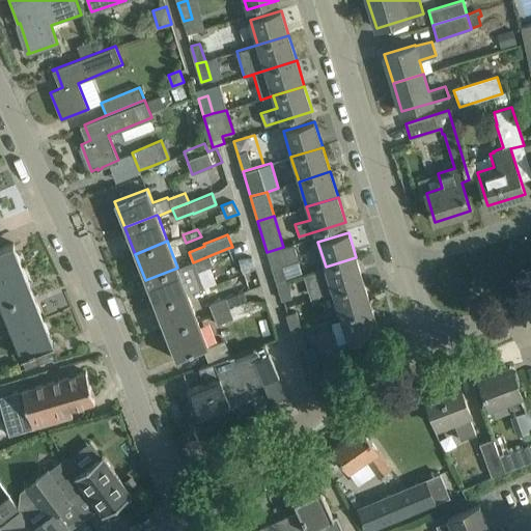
[(0,278),(24,270),(14,243),(0,248),(0,278)]
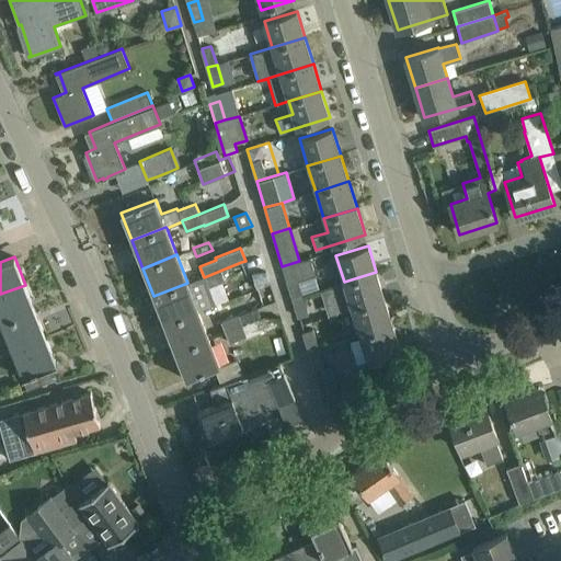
[(292,298),(300,295),(297,281),(316,275),(309,258),(299,261),(282,266),(292,298)]
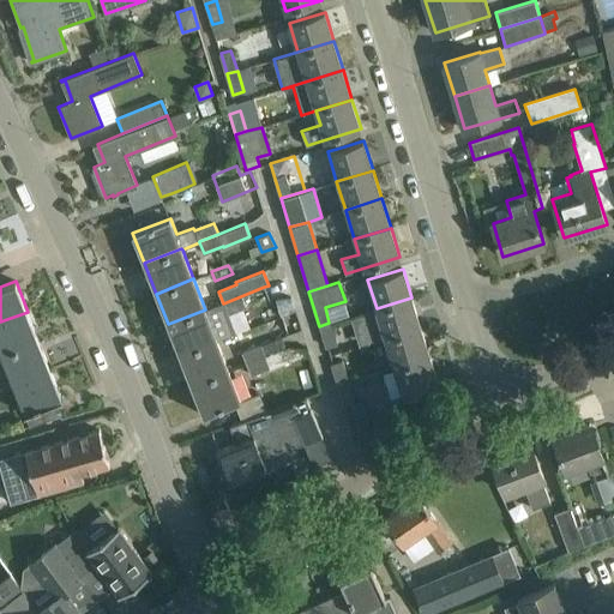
[(270,301),(264,287),(223,304),(228,314),(246,307),(248,311),(270,301)]
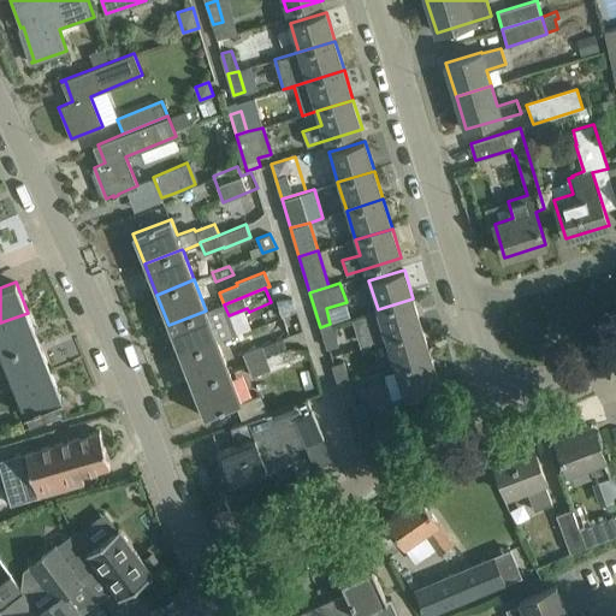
[(291,297),(276,300),(282,317),(296,311),(291,297)]
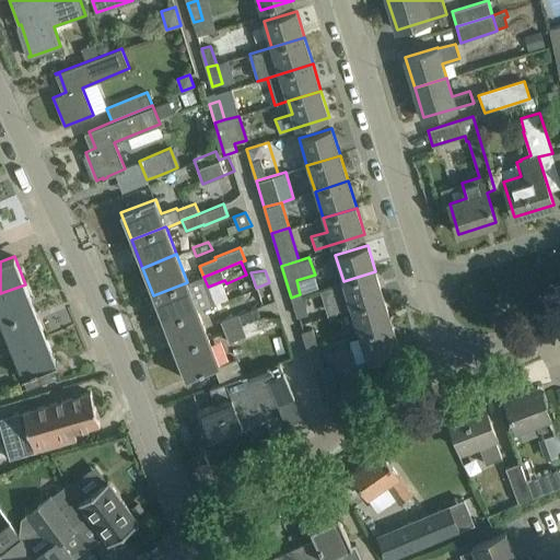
[(384,299),(375,271),(343,281),(333,284),(341,312),(351,308),(384,299)]
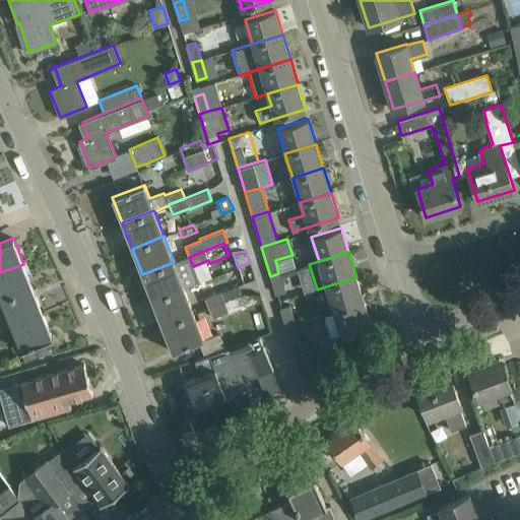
[(142,274),(152,301),(184,287),(174,262),(142,274)]
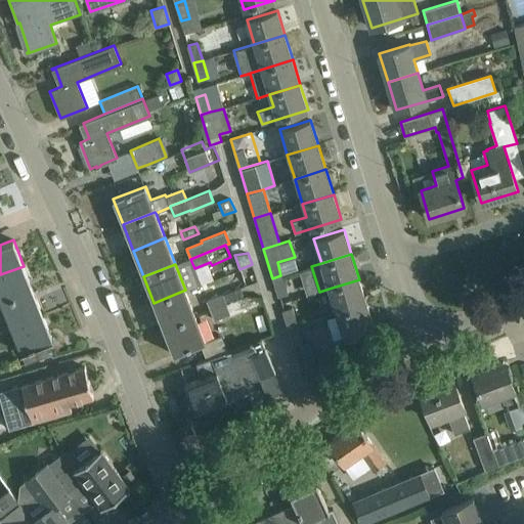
[(0,274),(0,300),(1,303),(34,290),(24,266),(0,274)]
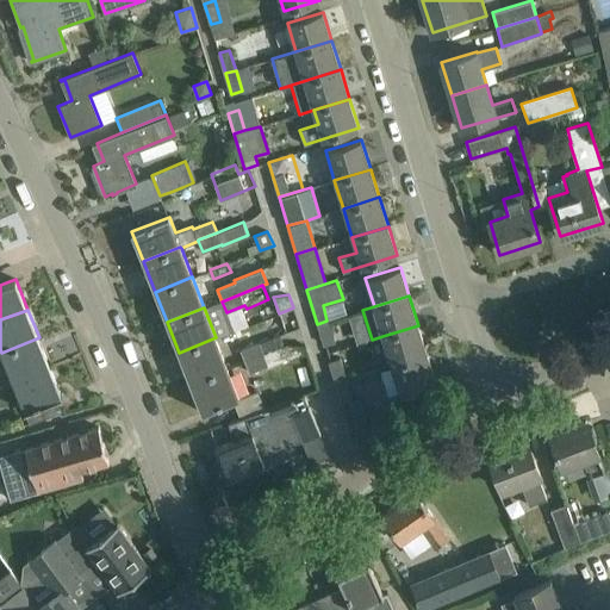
[(323,346),(334,342),(327,321),(317,324),(323,346)]
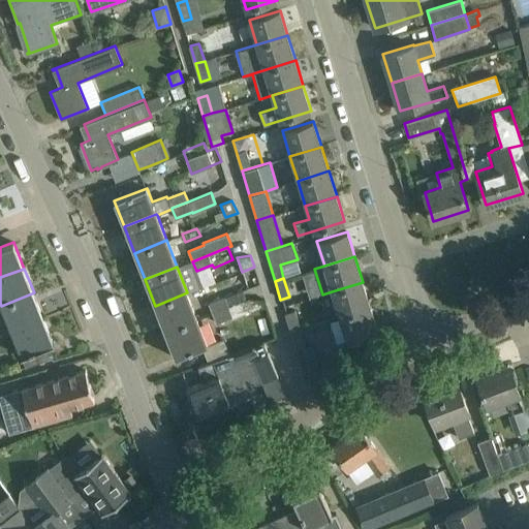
[(332,291),(340,316),(370,307),(363,282),(332,291)]
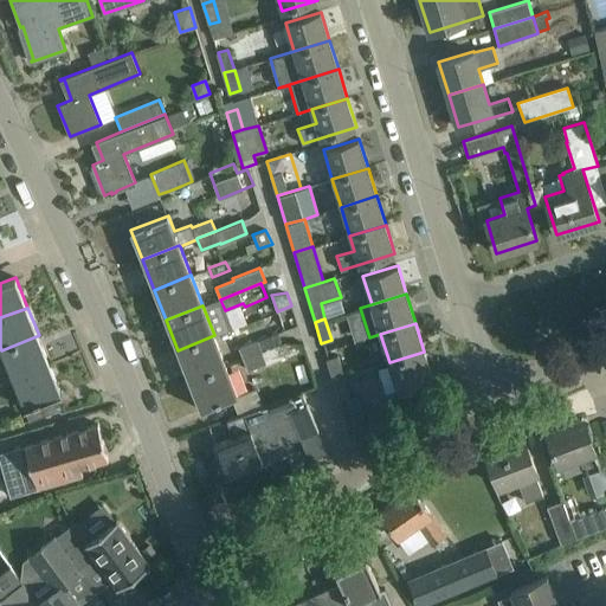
[(239,347),(244,359),(262,352),(284,343),(278,329),(256,339),(257,340),(239,347)]
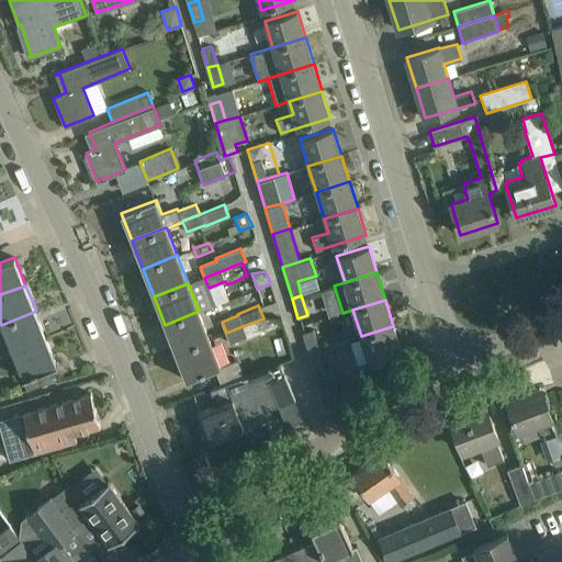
[(1,325),(12,351),(47,337),(36,311),(1,325)]
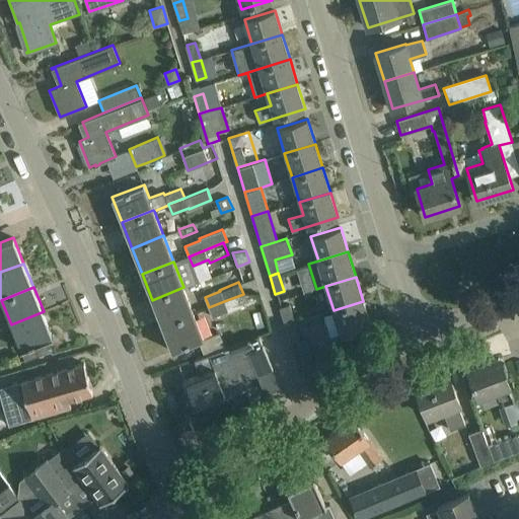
[(152,300),(162,325),(194,313),(183,287),(152,300)]
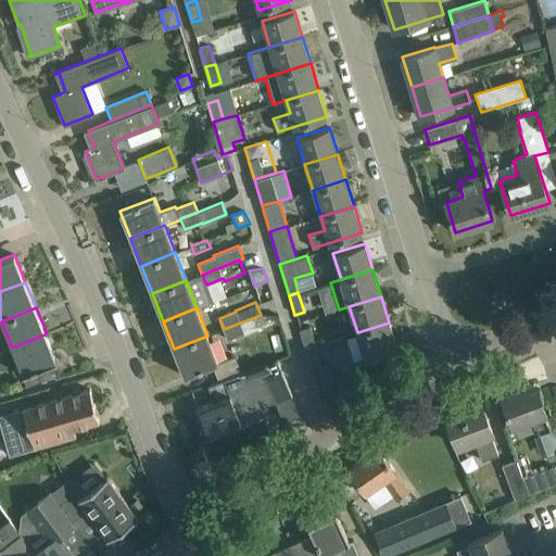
[(240,323),(224,329),(227,339),(244,332),(240,323)]
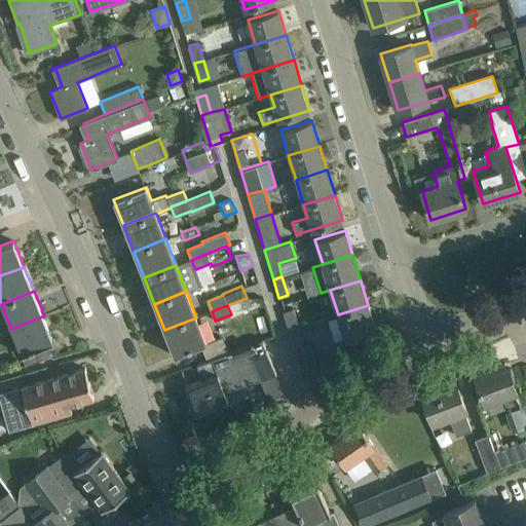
[(368,305),(338,314),(345,340),(376,331),(368,305)]
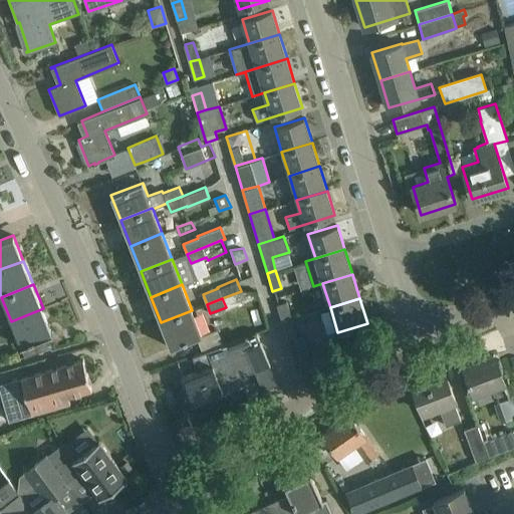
[(282,322),(291,319),(285,302),(277,304),(282,322)]
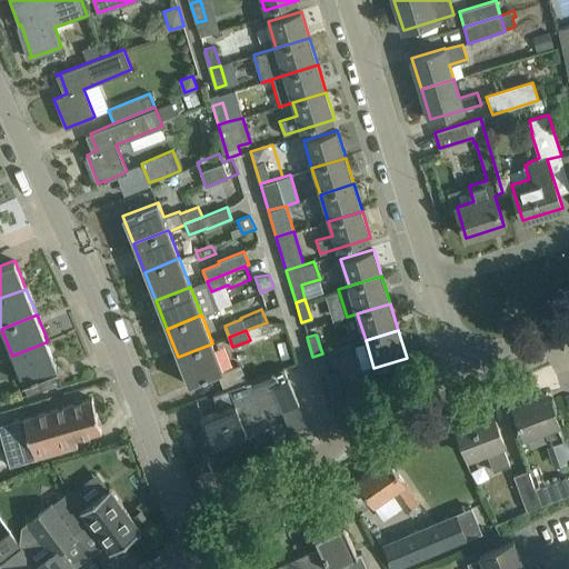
[(48,341),(12,356),(23,383),(59,369),(48,341)]
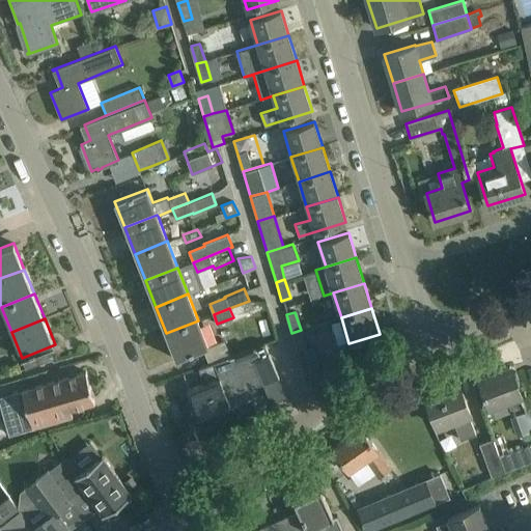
[(198,320),(166,333),(176,359),(208,346),(198,320)]
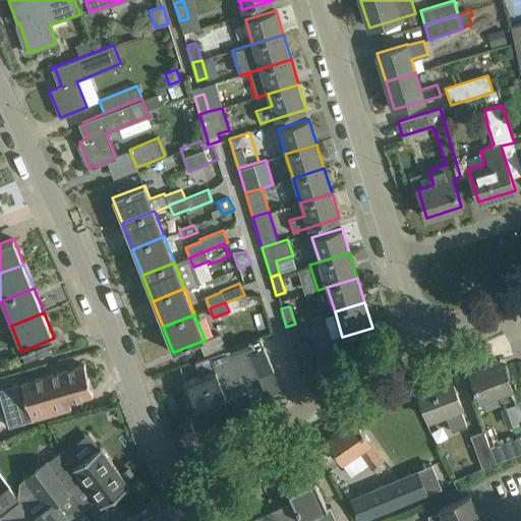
[(300,342),(295,324),(286,327),(291,344),(300,342)]
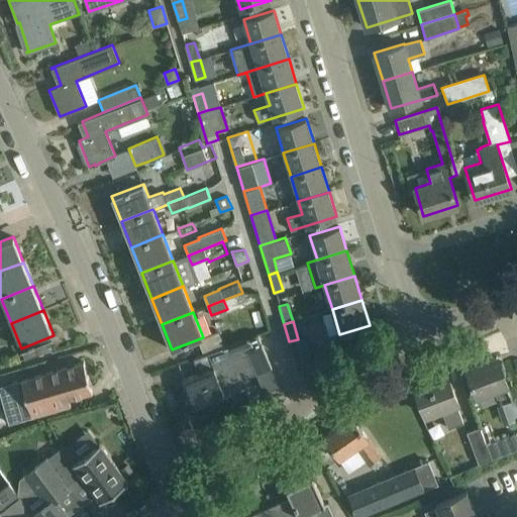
[(199,373),(183,379),(193,405),(224,393),(221,386),(255,373),(255,374),(272,367),(264,348),(257,334),(212,351),(194,358),(199,373)]
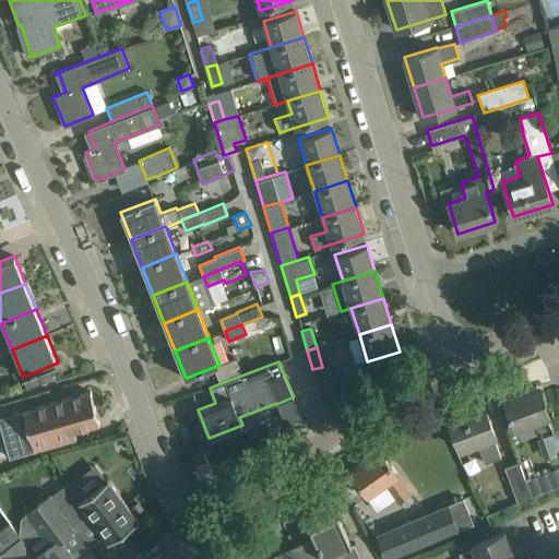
[(537,385),(504,397),(515,428),(537,420),(543,437),(555,432),(543,402),(546,400),(543,391),(539,392),(537,385)]
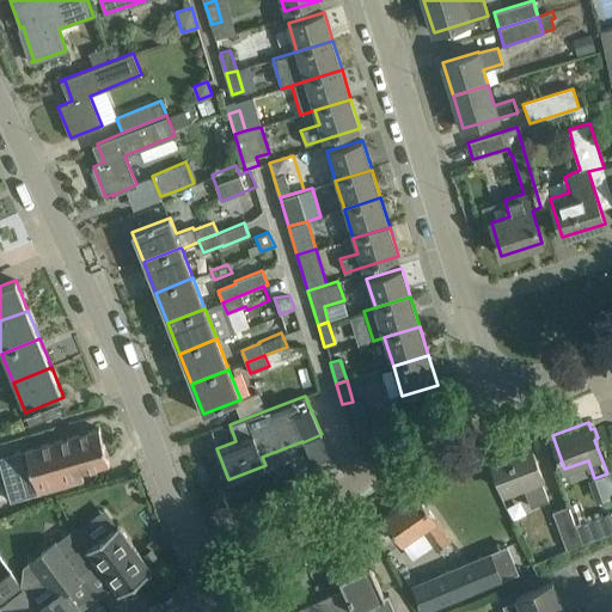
[(99,428),(0,457),(0,465),(11,501),(84,479),(81,473),(110,465),(99,428)]
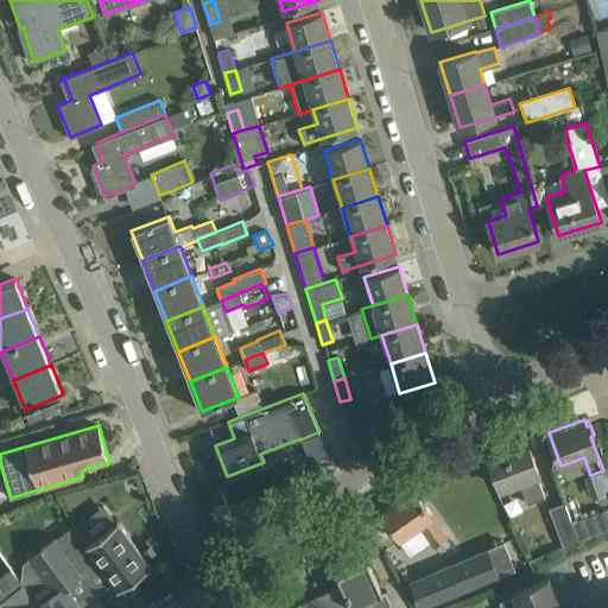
[(488,455),(496,477),(500,487),(519,480),(527,504),(545,498),(537,473),(538,473),(526,441),(488,455)]
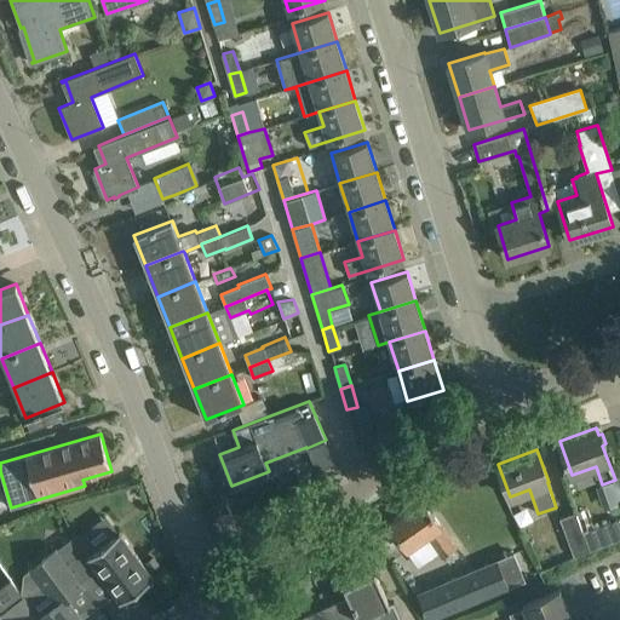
[(388,523),(401,543),(407,551),(428,537),(442,556),(455,546),(423,499),(388,523)]
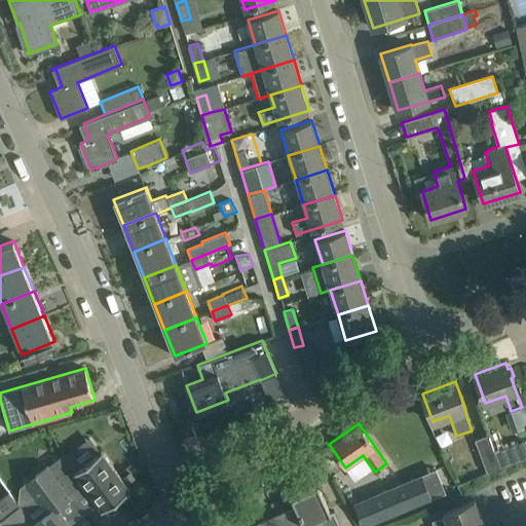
[(487,473),(500,467),(495,452),(488,435),(475,440),(487,473)]
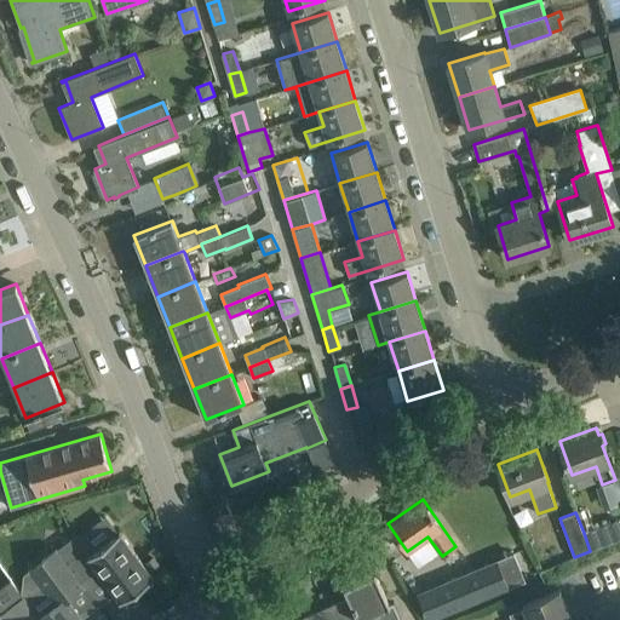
[(619,520),(619,518),(584,533),(590,551),(619,539),(619,520)]
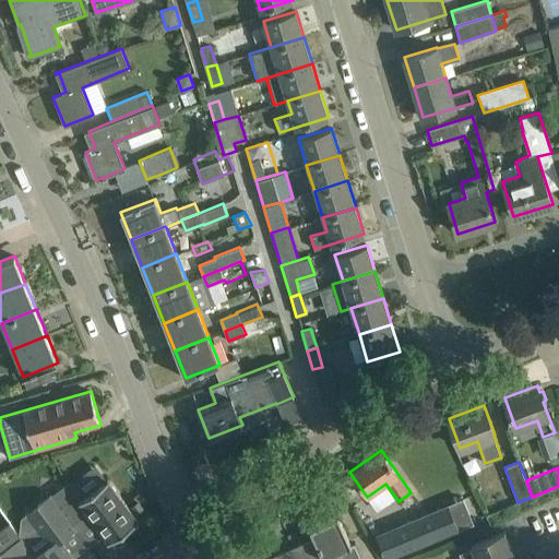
[(51,495),(73,523),(87,512),(109,542),(122,532),(125,535),(138,525),(135,522),(139,520),(108,479),(82,498),(70,482),(51,495)]
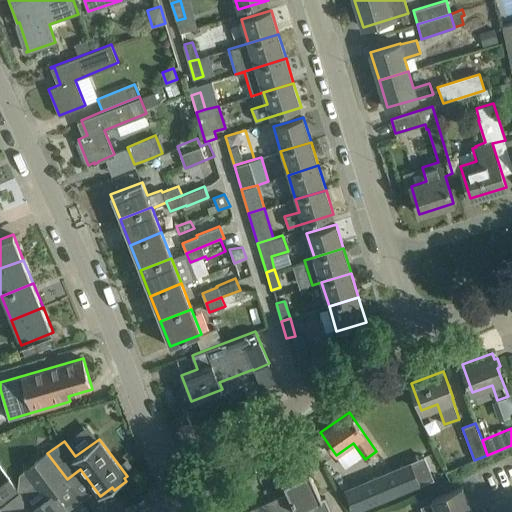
[(22,497),(32,511),(68,511),(54,494),(69,483),(47,453),(24,470),(37,486),(22,497)]
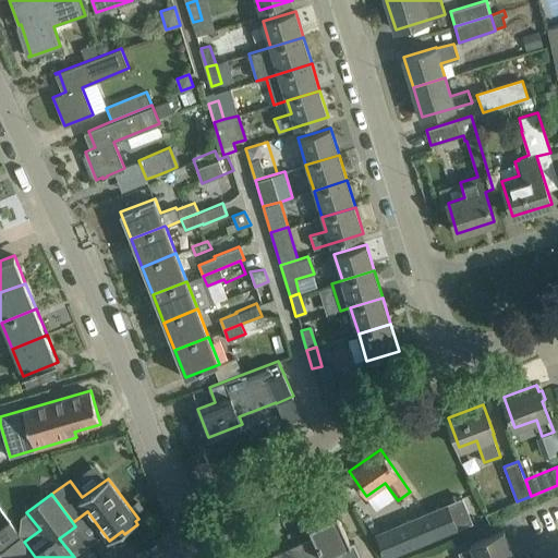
[(447,504),(375,534),(385,557),(388,557),(457,530),(447,504)]
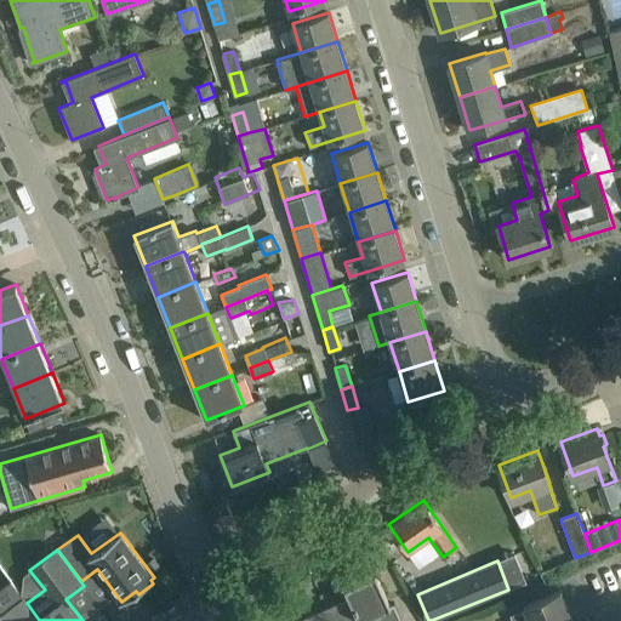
[(398,620),(403,620),(394,603),(389,604),(375,573),(346,585),(351,596),(359,613),(341,620),(340,620),(398,620)]
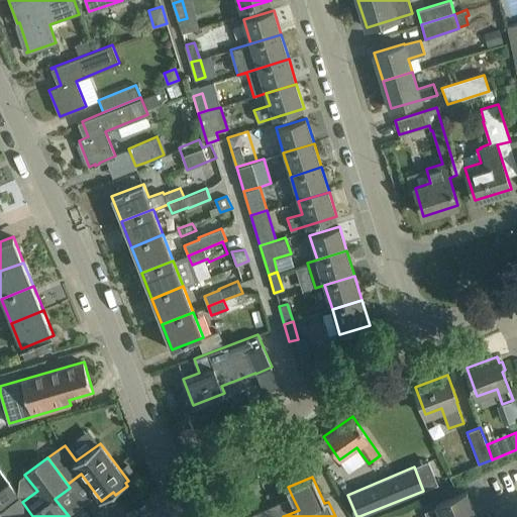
[(291,497),(245,516),(283,516),(284,516),(299,510),(288,487),(287,488),(291,497)]
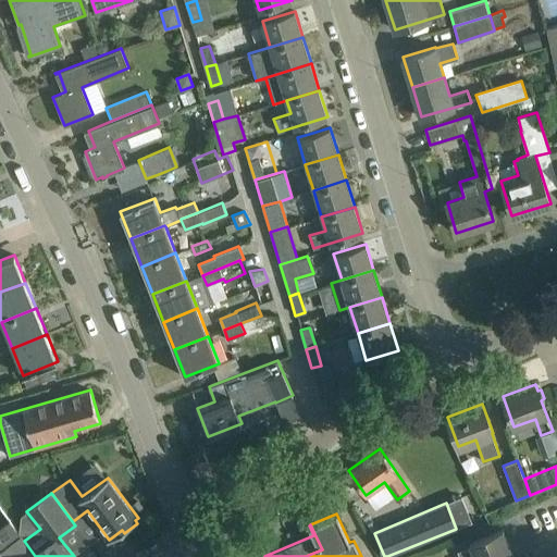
[(470,543),(475,556),(511,556),(515,556),(503,530),(483,537),(470,543)]
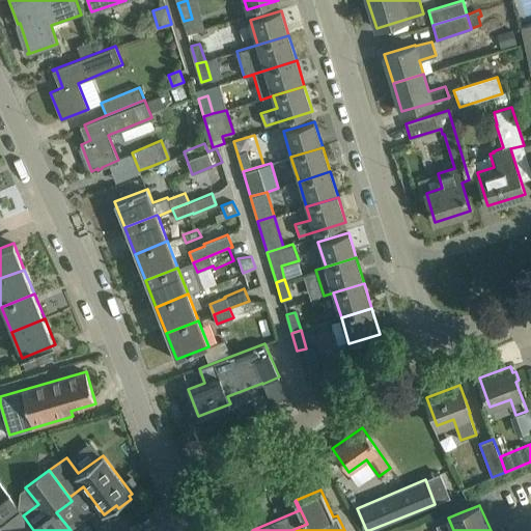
[(20,511),(0,526),(0,530),(33,530),(23,515),(20,511)]
